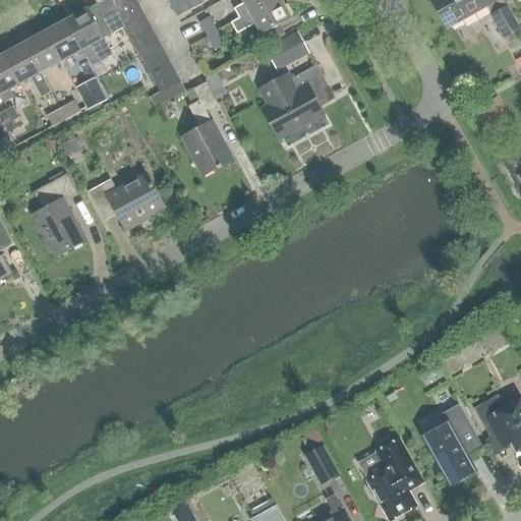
[(108,0),(110,1),(113,8),(128,0),(108,0)]
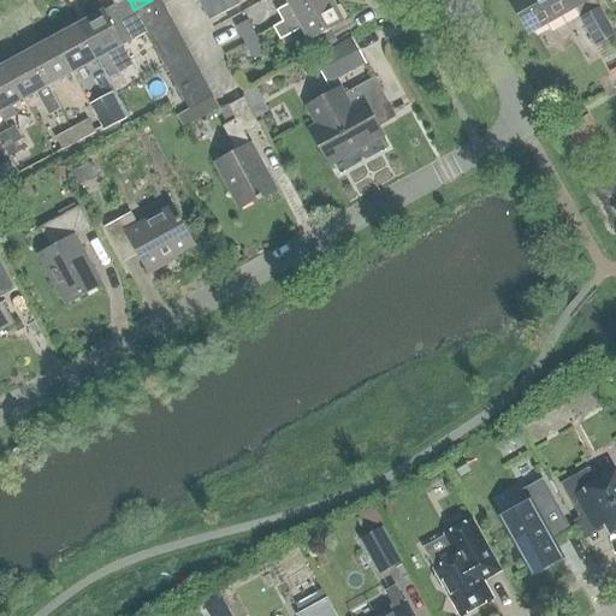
[(152,0),(134,10),(141,23),(165,10),(159,0),(152,0)]
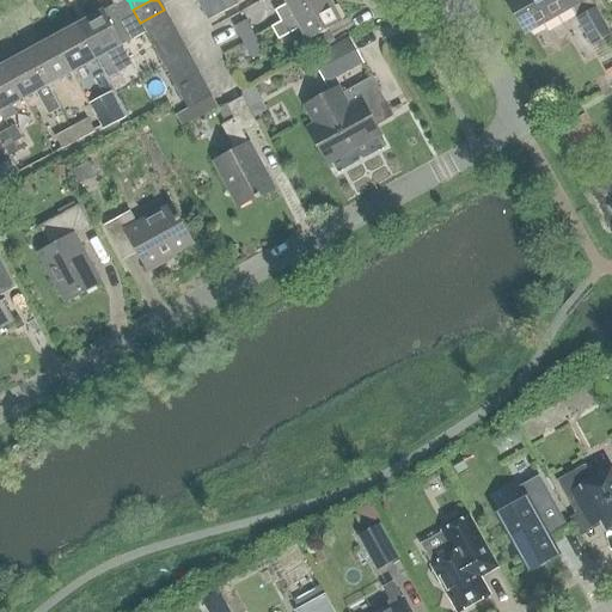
[(237,5),(234,0),(216,0),(224,12),(237,5)]
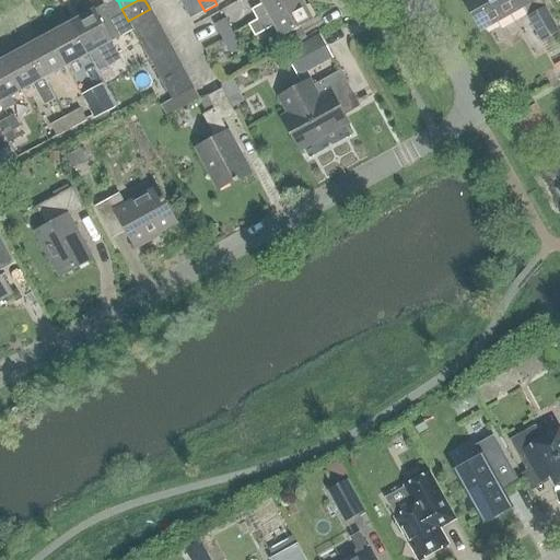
[(287,49),(306,38),(300,26),(312,20),(301,0),(293,0),(256,20),(247,25),(253,35),(273,24),(287,49)]
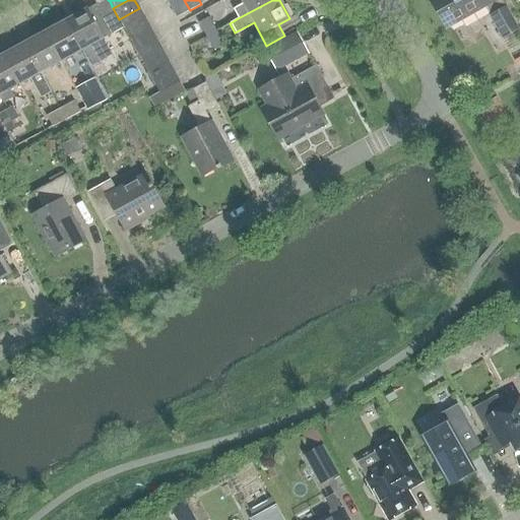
[(234,10),(238,18),(272,0),(241,0),(244,4),(234,10)]
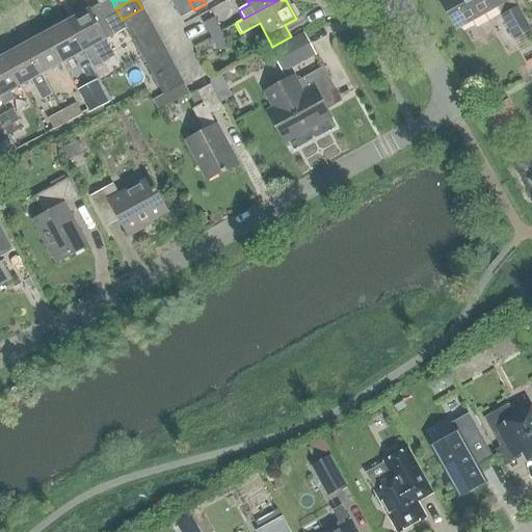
[(443,0),(458,27),(495,6),(513,38),(529,29),(512,0),(443,0)]
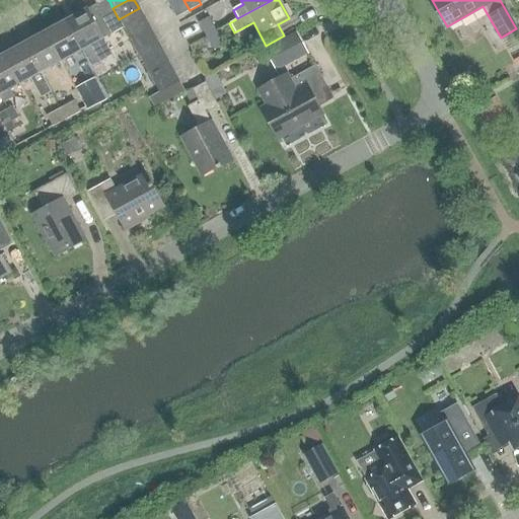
[(123,27),(121,23),(119,19),(113,8),(109,1),(88,13),(87,9),(66,20),(81,51),(89,66),(106,57),(108,50),(102,39),(123,27)]
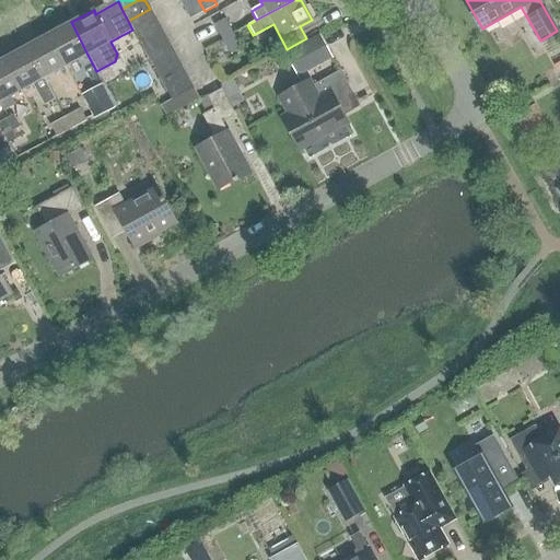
[(150,9),(128,21),(130,25),(132,30),(135,32),(155,20),(150,9)]
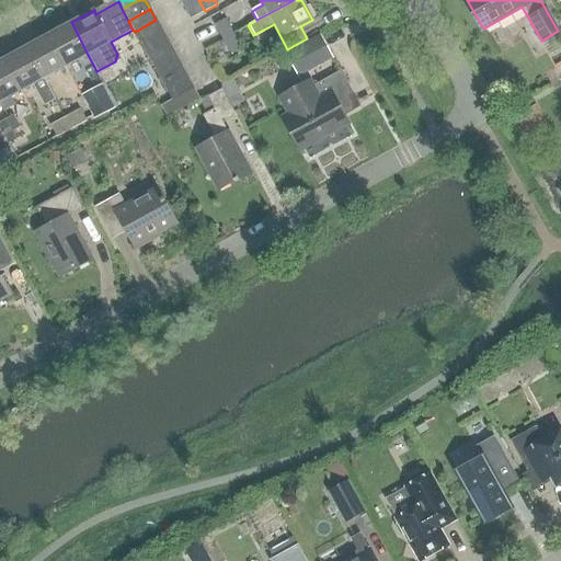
[(214,26),(221,41),(233,34),(225,19),(214,26)]
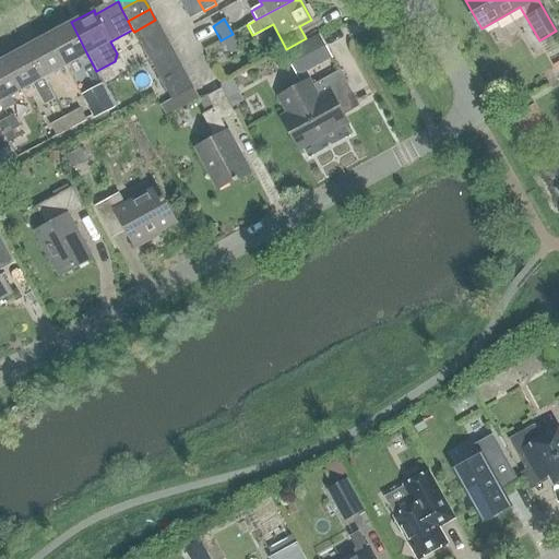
[(134,32),(140,43),(162,32),(155,20),(134,32)]
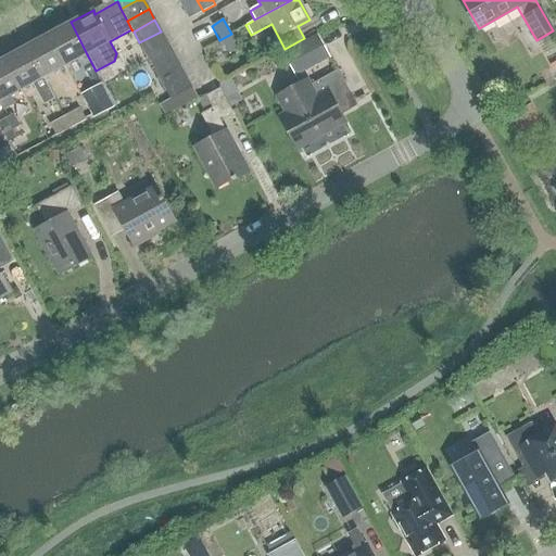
[(87,54),(71,22),(48,34),(65,65),(87,54)]
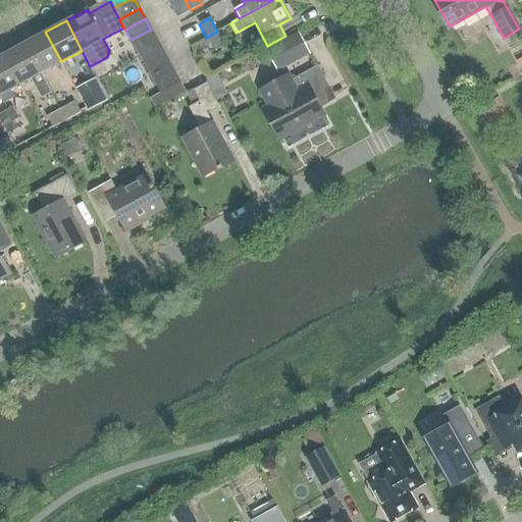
[(151,30),(131,40),(137,51),(157,40),(151,30)]
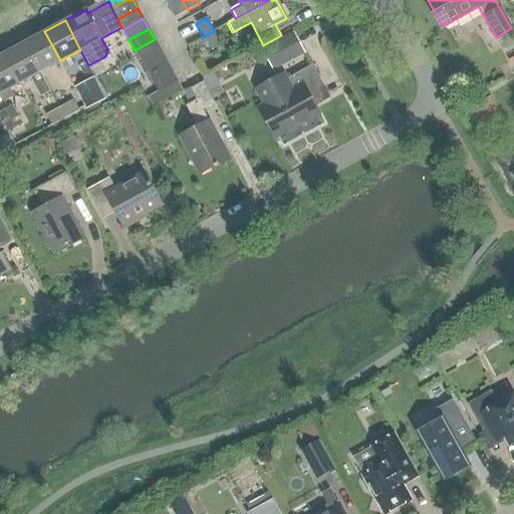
[(39,72),(60,60),(44,31),(24,43),(39,72)]
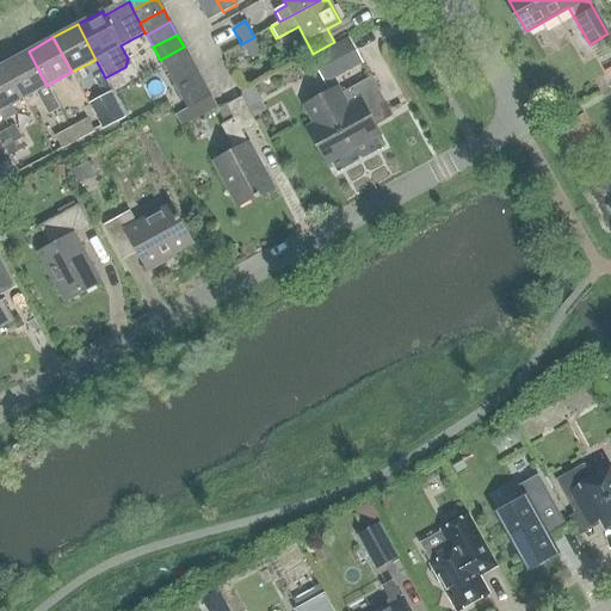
[(263,54),(254,37),(241,44),(251,60),(263,54)]
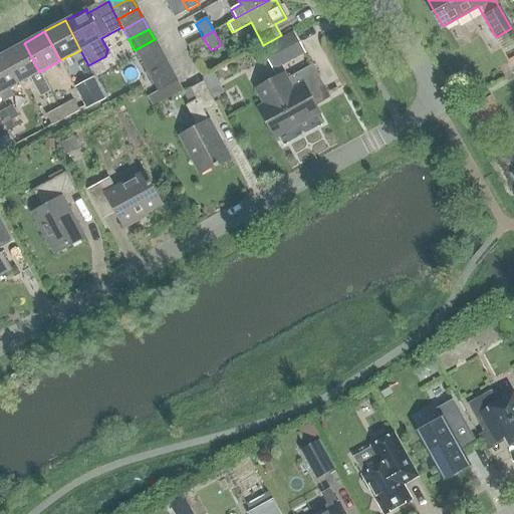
[(272,71),(305,54),(294,32),(261,49),(272,71)]
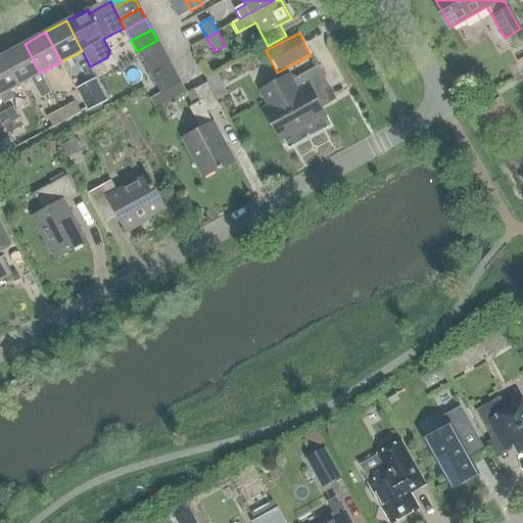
[(162,50),(157,40),(137,51),(142,61),(162,50)]
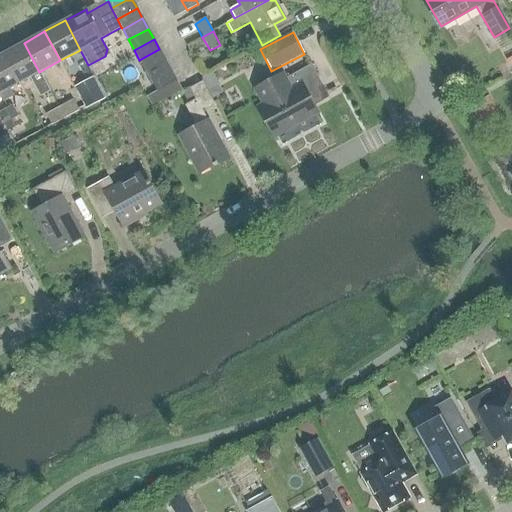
[(24,43),(3,54),(19,82),(39,72),(24,43)]
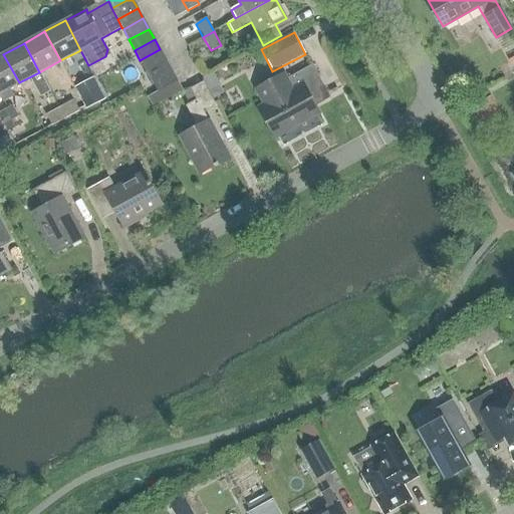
[(166,60),(160,49),(140,60),(146,70),(166,60)]
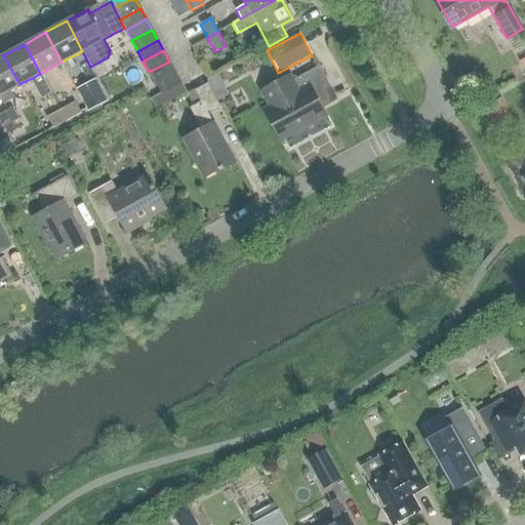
[(3,55),(0,56),(0,99),(2,105),(14,98),(9,90),(19,84),(3,55)]
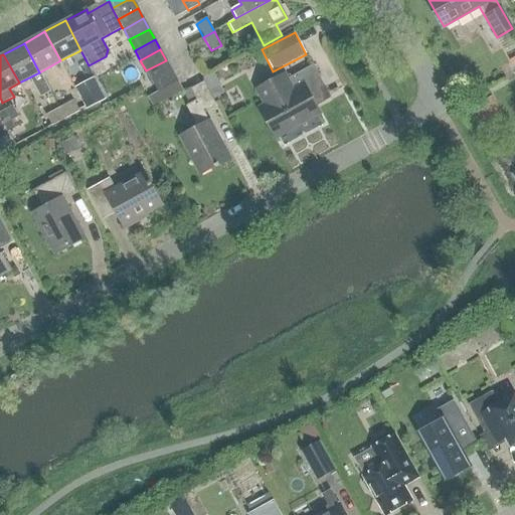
[(171,70),(166,60),(146,70),(151,81),(171,70)]
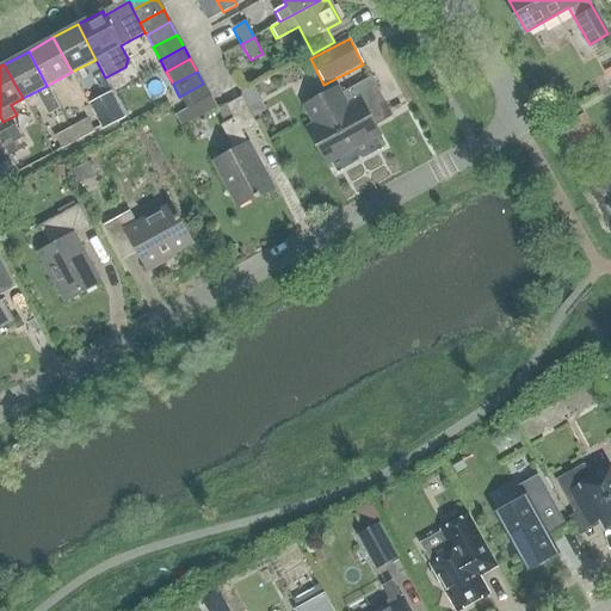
[(371,128),(392,116),(370,78),(340,94),(329,92),(310,103),(308,112),(314,125),(310,128),(328,162),(376,136),(371,128)]
